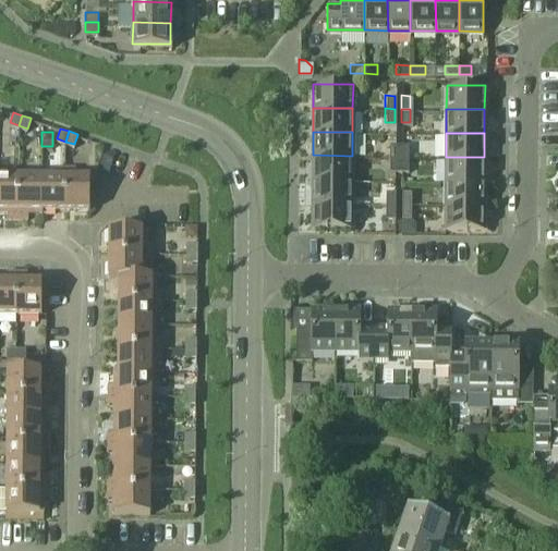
[(397,156),(397,143),(387,143),(387,156),(397,156)]
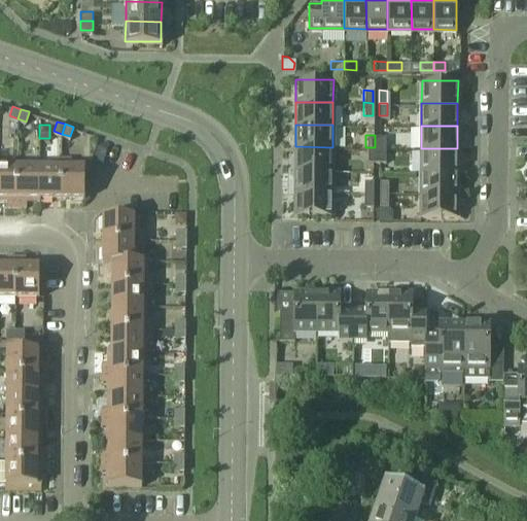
[(383,147),(383,135),(375,135),(375,147),(383,147)]
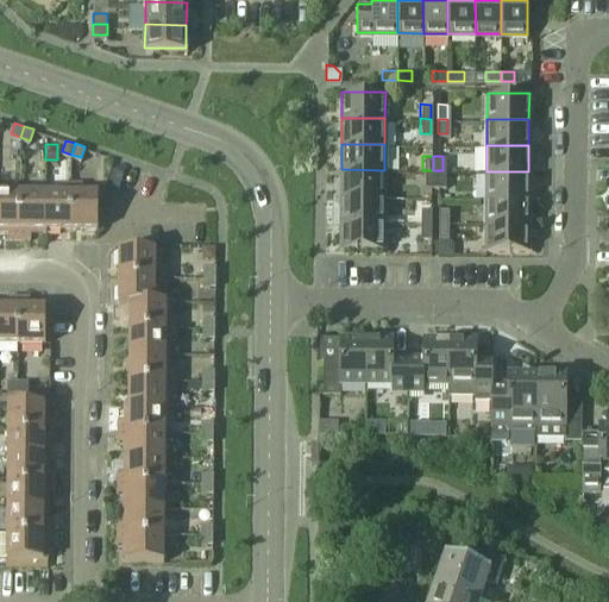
[(383,195),(384,170),(341,169),(340,195),(383,195)]
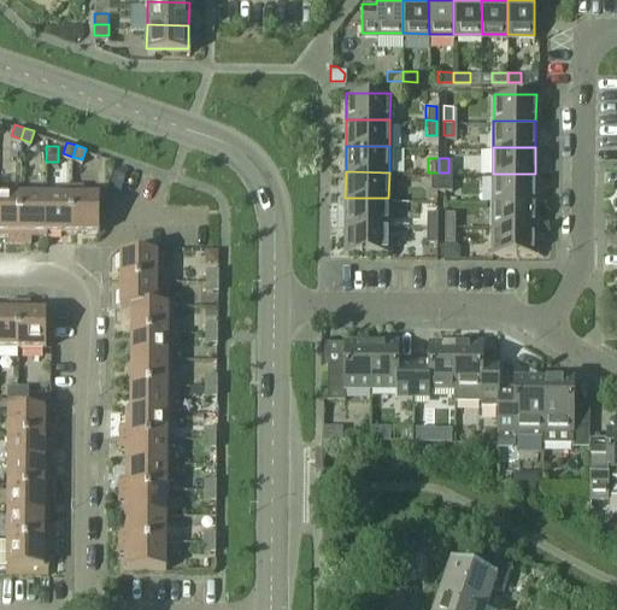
[(439,188),(439,172),(428,172),(428,188),(439,188)]
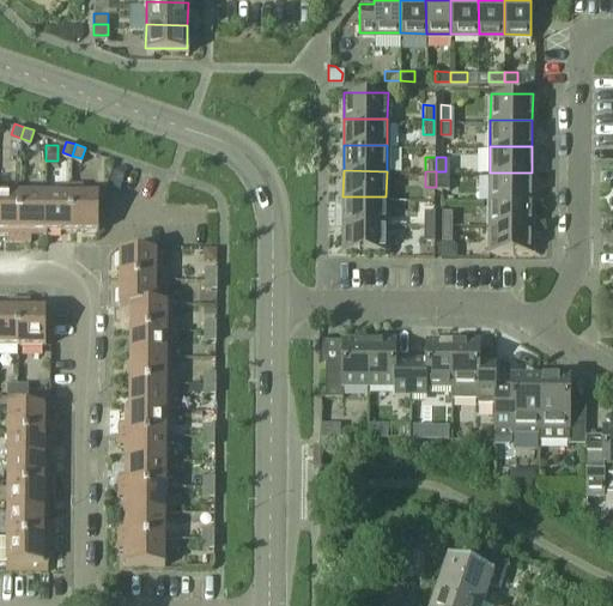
[(445,187),(445,171),(436,171),(436,187),(445,187)]
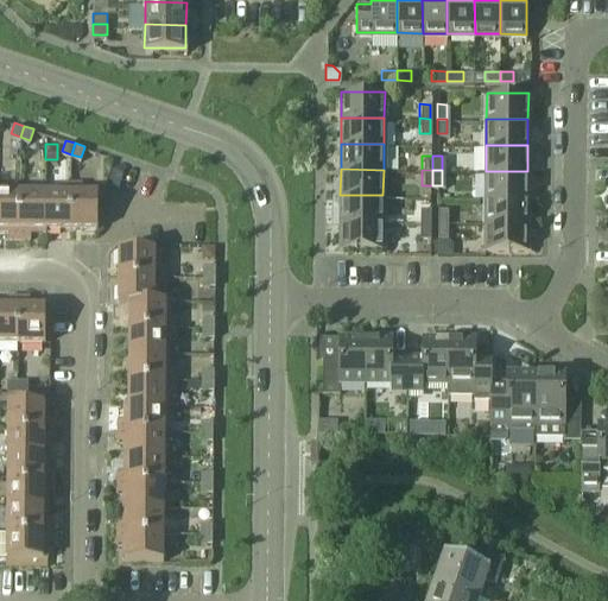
[(527,197),(527,171),(486,171),(486,196),(527,197)]
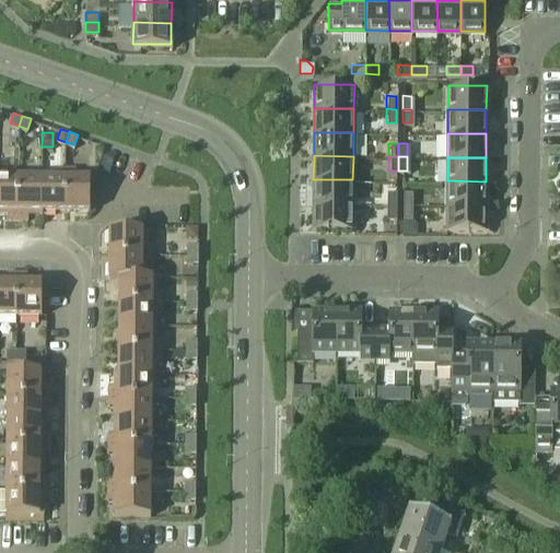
[(65,209),(66,165),(56,165),(56,171),(41,171),(41,175),(42,175),(41,208),(43,208),(65,209)]
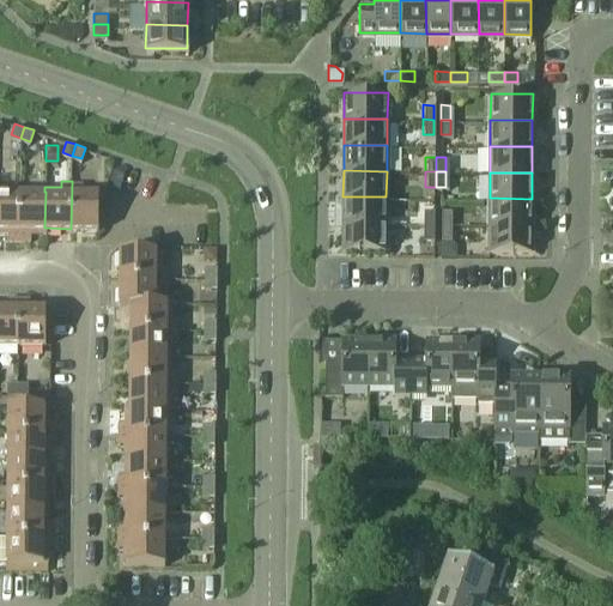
[(98,229),(98,187),(83,187),(83,181),(72,181),(71,229),(98,229)]
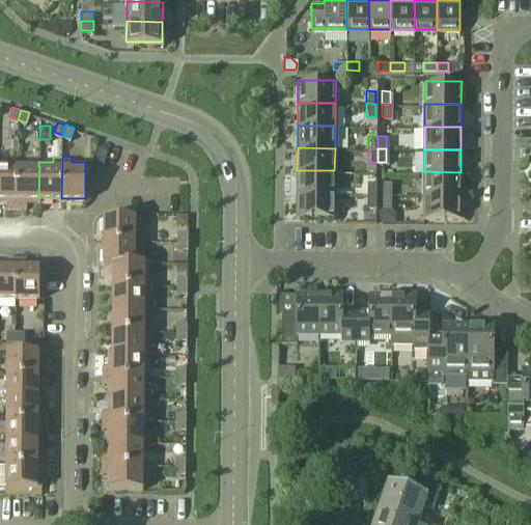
[(17,206),(18,165),(0,165),(0,200),(7,200),(7,206),(17,206)]
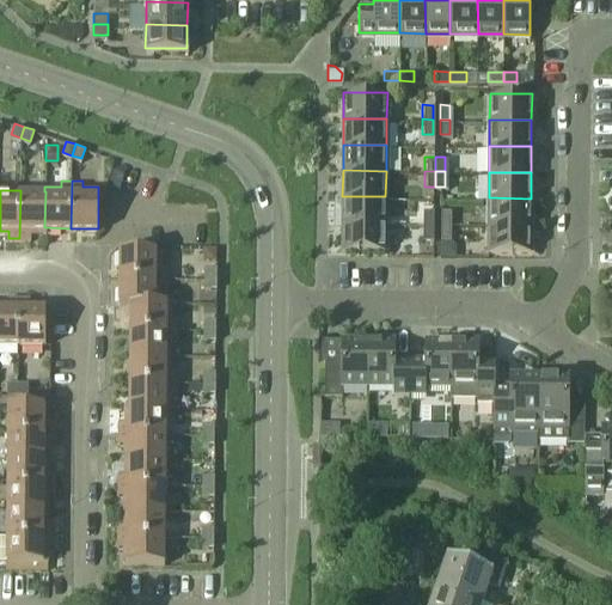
[(44,227),(46,191),(44,191),(20,190),(19,238),(30,238),(30,232),(47,232),(47,227),(44,227)]
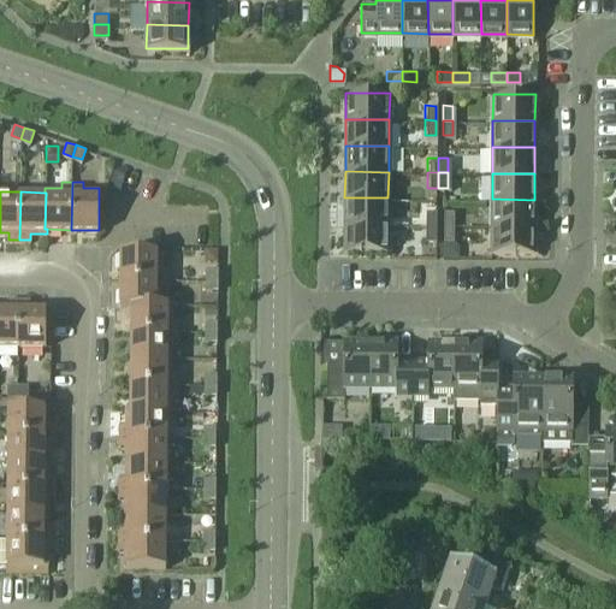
[(388,223),(388,197),(344,197),(344,223),(388,223)]
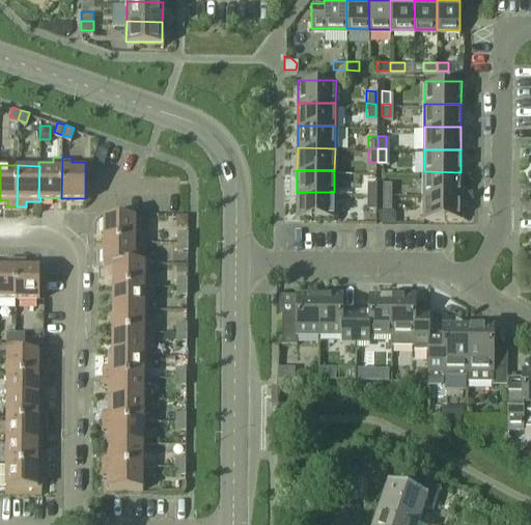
[(459,193),(460,172),(424,171),(424,193),(459,193)]
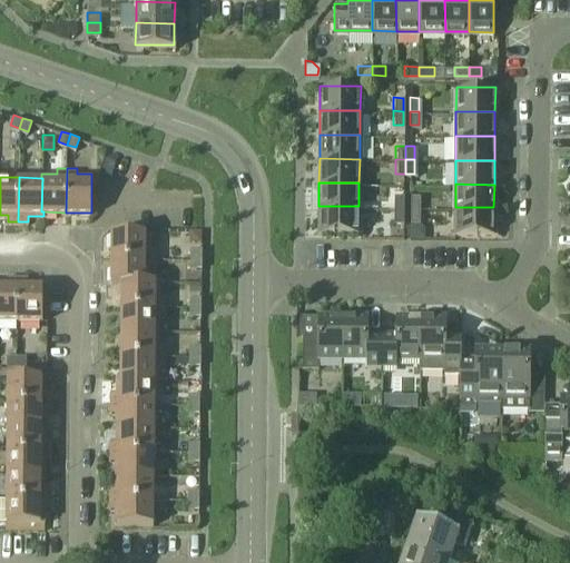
[(402,207),(402,194),(393,193),(393,207),(402,207)]
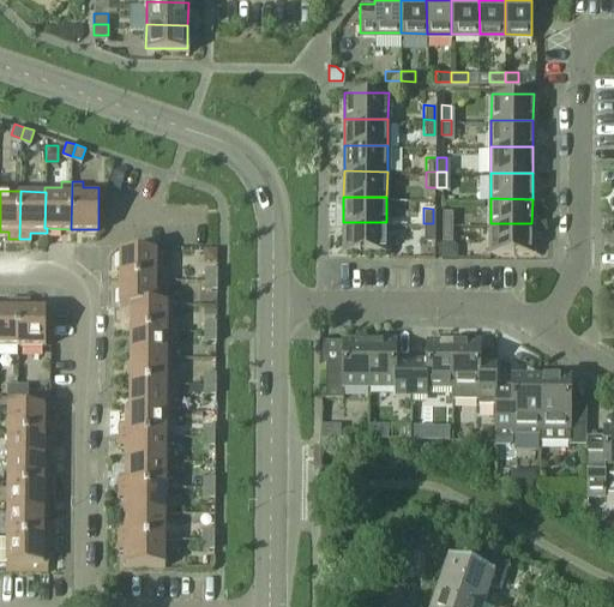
[(451,223),(451,209),(440,209),(440,223),(451,223)]
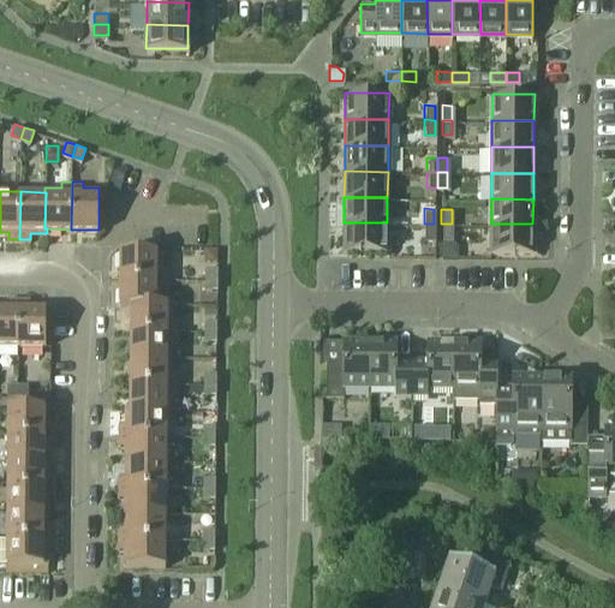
[(387,250),(387,222),(344,222),(344,249),(387,250)]
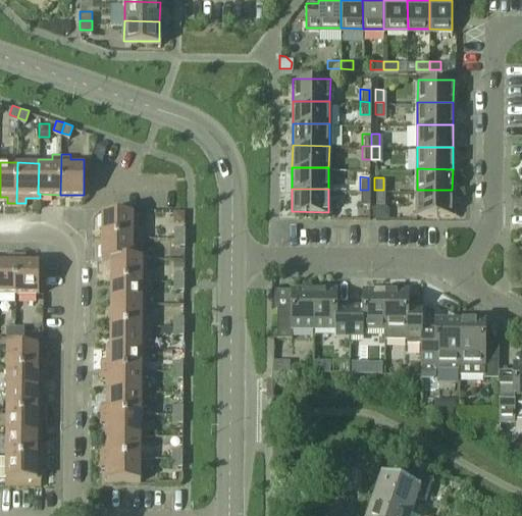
[(368,202),(368,190),(360,190),(359,202),(368,202)]
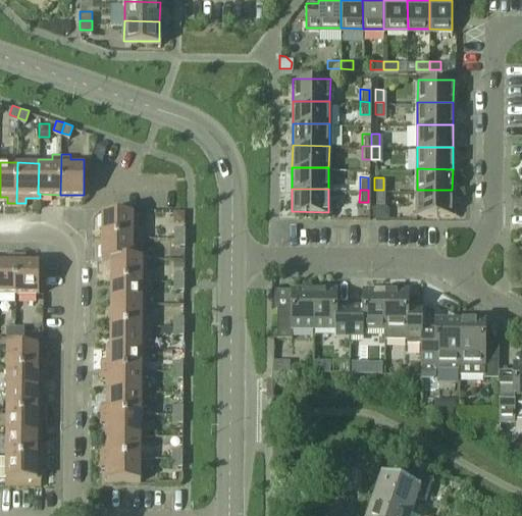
[(383,202),(383,190),(374,190),(374,202),(383,202)]
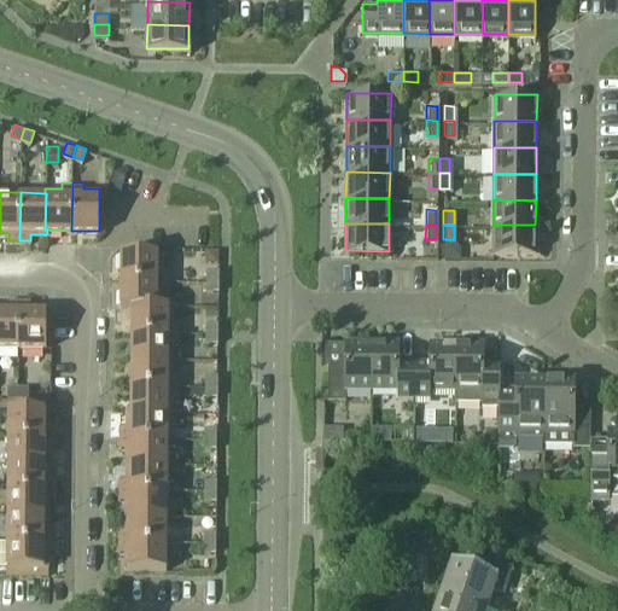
[(535,252),(535,225),(494,225),(493,251),(535,252)]
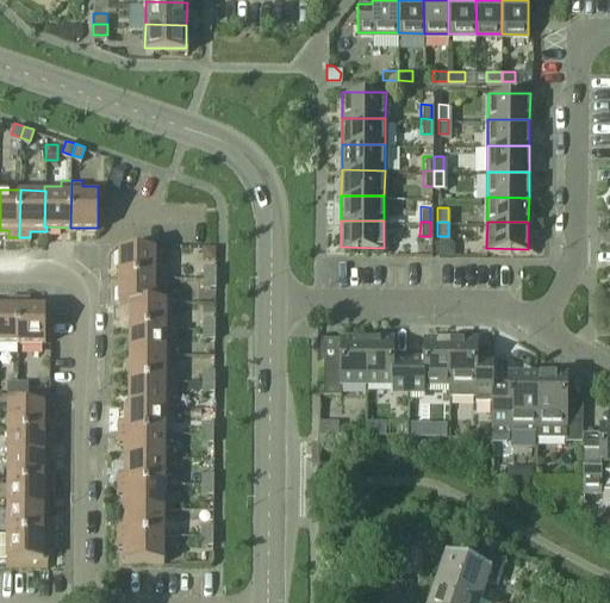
[(215,243),(201,243),(201,249),(207,256),(215,256),(215,243)]
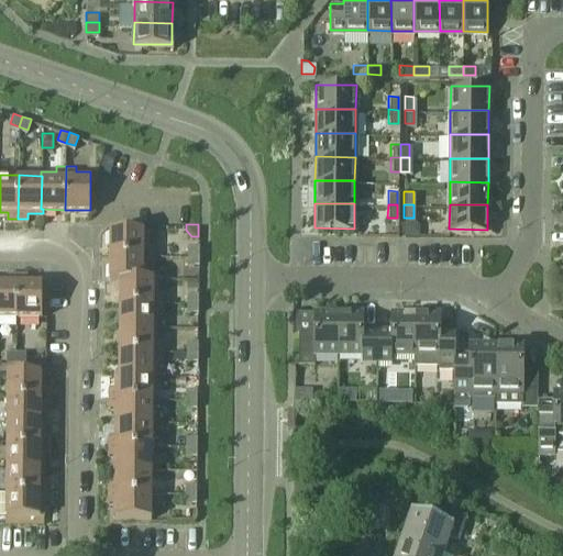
[(147,243),(147,228),(109,228),(109,252),(153,253),(153,243),(147,243)]
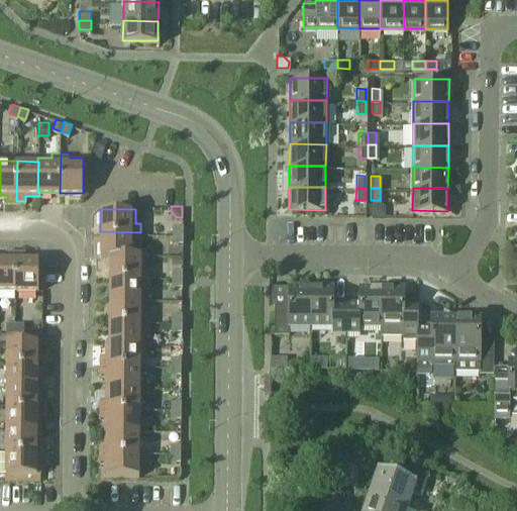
[(182,232),(182,224),(172,224),(172,232),(182,232)]
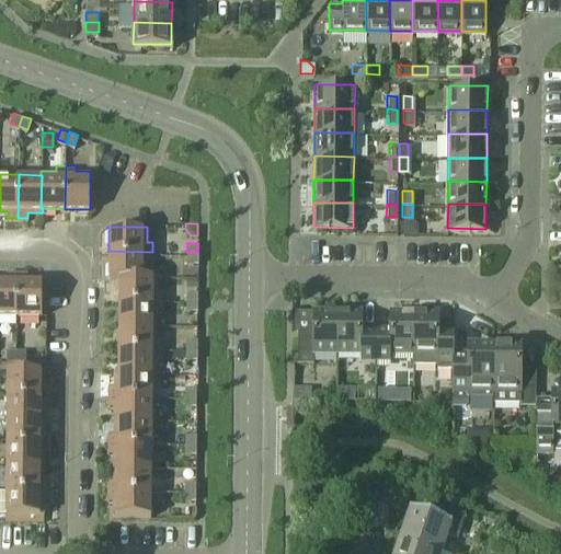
[(147,274),(147,262),(152,262),(152,252),(109,251),(107,276),(118,276),(118,275),(147,276),(147,274)]
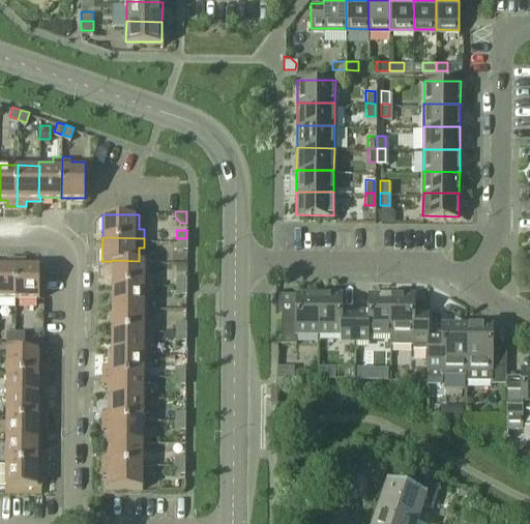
[(186,248),(186,238),(176,238),(176,248),(186,248)]
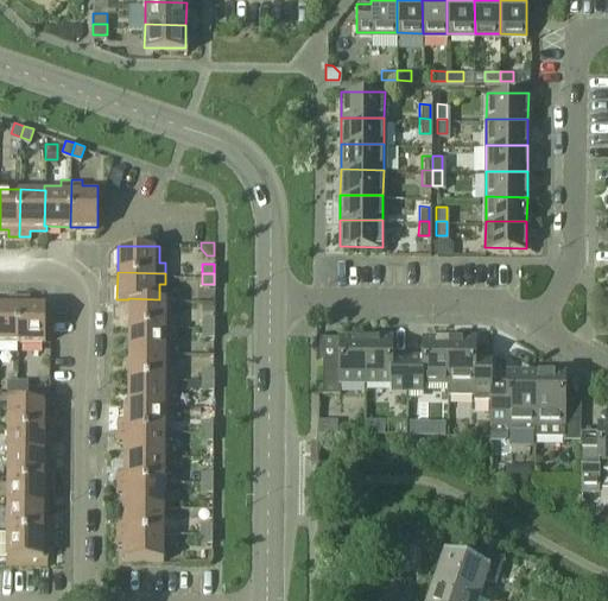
[(0,340),(18,340),(18,292),(7,292),(7,299),(0,298),(0,340)]
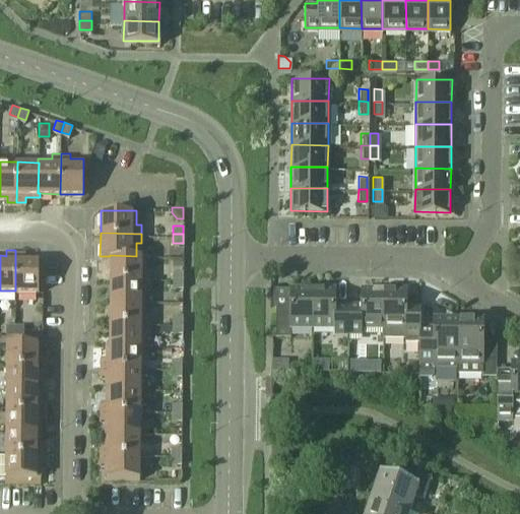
[(38,292),(39,256),(24,256),(24,250),(15,250),(15,291),(38,292)]
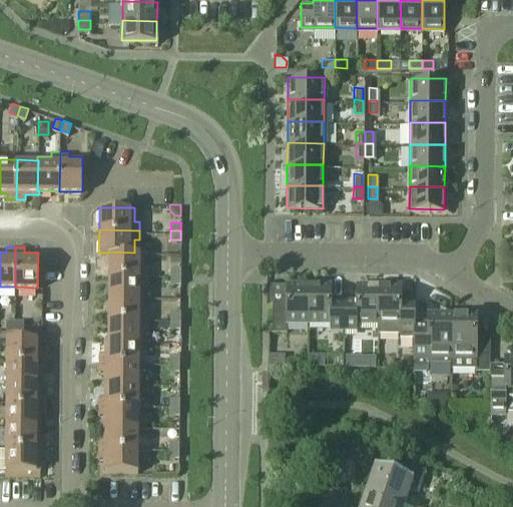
[(143,265),(143,251),(134,250),(134,252),(108,251),(108,252),(108,274),(148,274),(148,265),(143,265)]
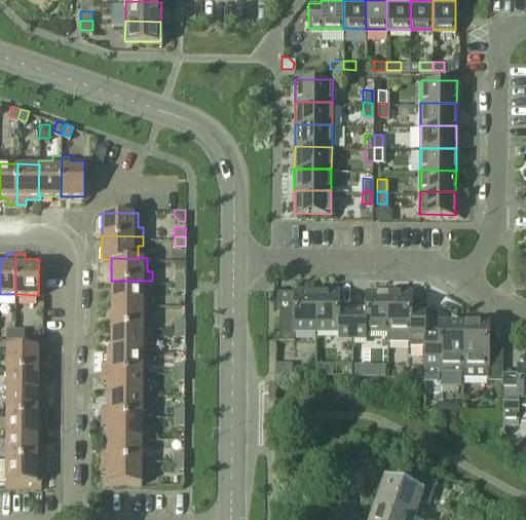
[(185,257),(174,257),(174,266),(185,266),(185,257)]
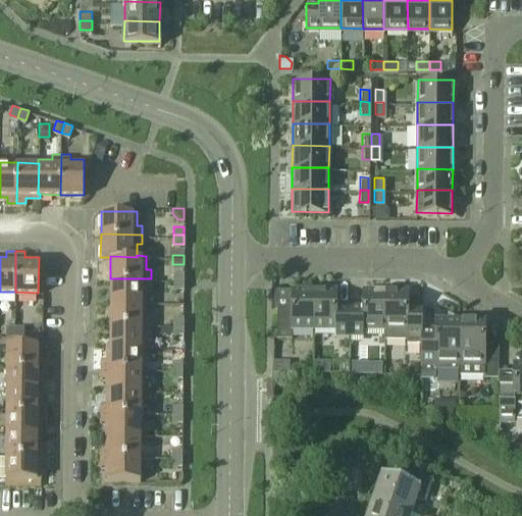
[(184,279),(184,270),(173,270),(173,279),(184,279)]
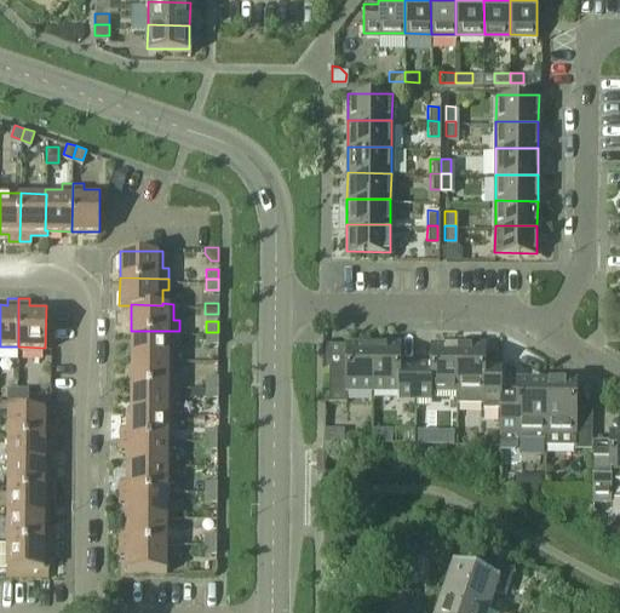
[(173,359),(173,342),(179,342),(179,331),(131,331),(131,357),(173,359)]
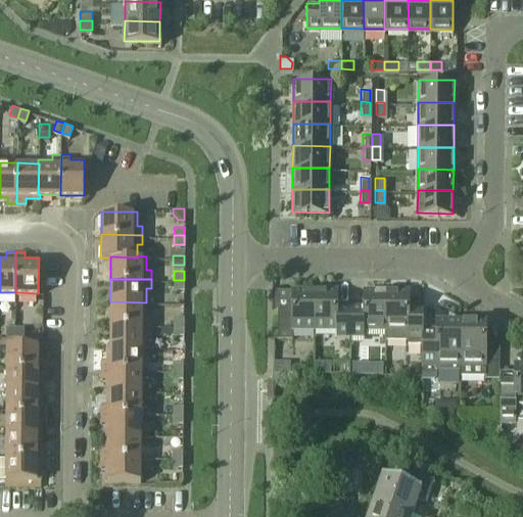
[(184,289),(184,280),(174,280),(173,289),(184,289)]
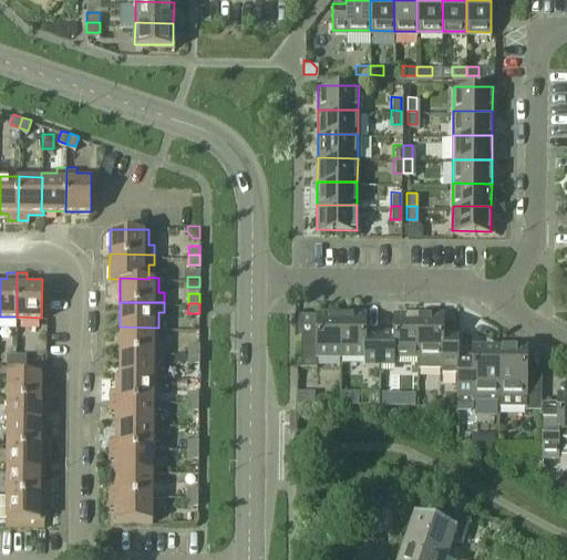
[(340,354),(341,311),(316,311),(316,329),(301,329),(300,364),(317,364),(317,353),(340,354)]
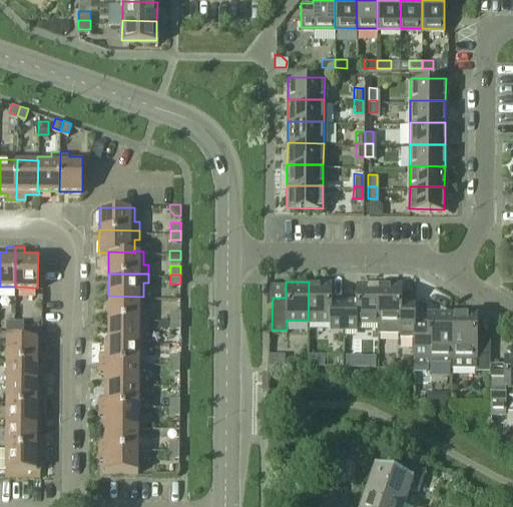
[(343,328),(344,299),(331,298),(331,283),(309,282),(308,321),(329,321),(329,328),(343,328)]
